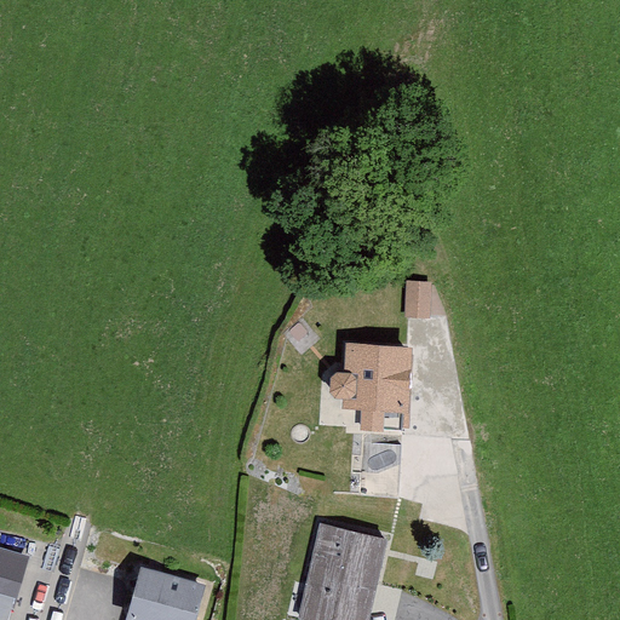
[(431,282),(407,282),(406,316),(430,317),(431,282)]
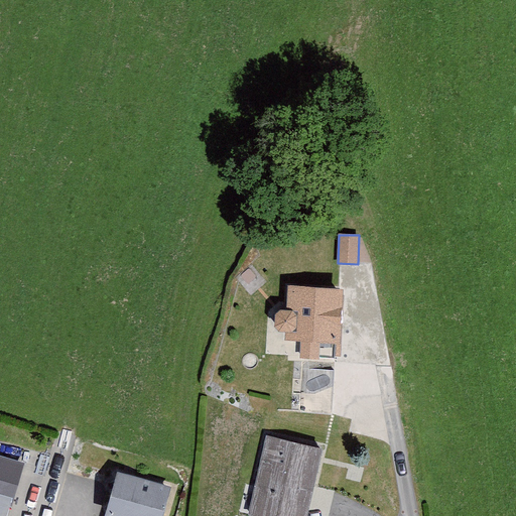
[(344,289),(288,287),(288,310),(281,311),(277,315),(276,321),(278,330),(284,333),(287,333),(287,342),(343,344),(344,289)]
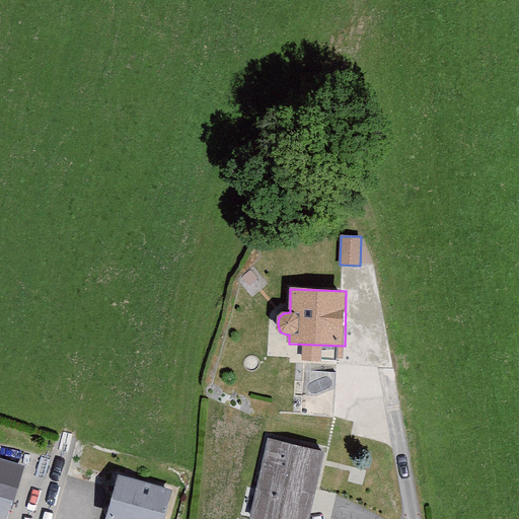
[(310,518),(324,453),(268,440),(248,518),(310,518)]
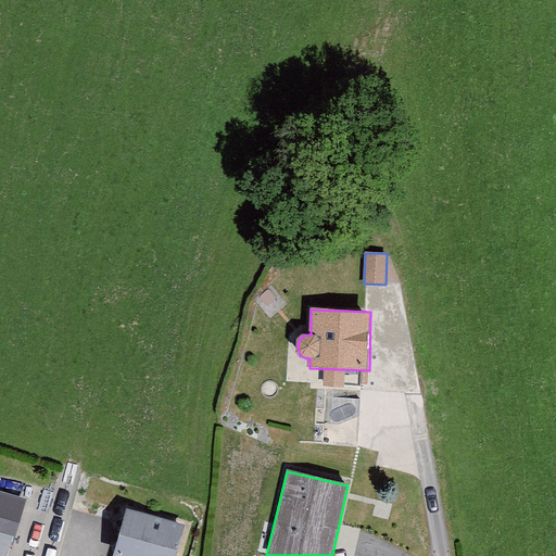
[(0,493),(0,555),(7,555),(24,501),(0,493)]
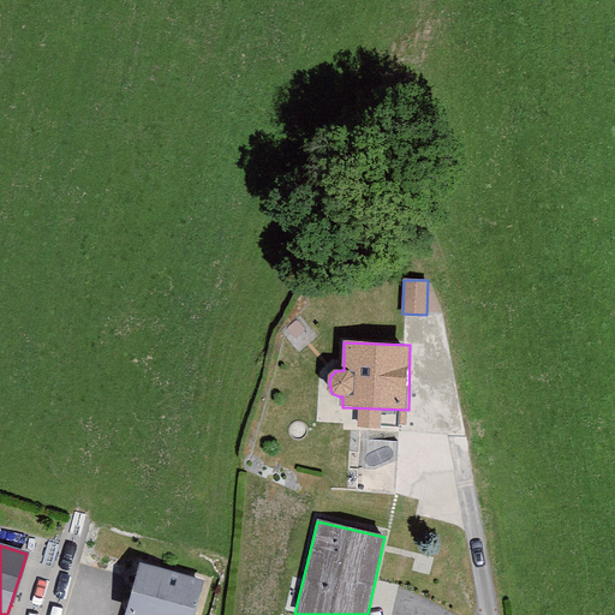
[(193,614),(204,581),(141,563),(126,614),(193,614)]
